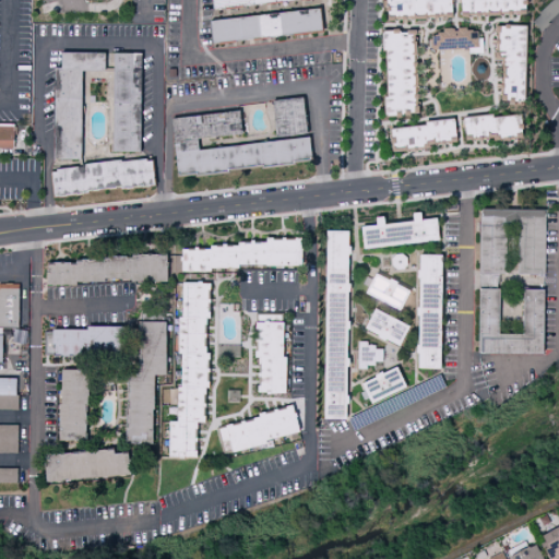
[(454,12),(453,0),(388,0),(389,15),(454,12)]
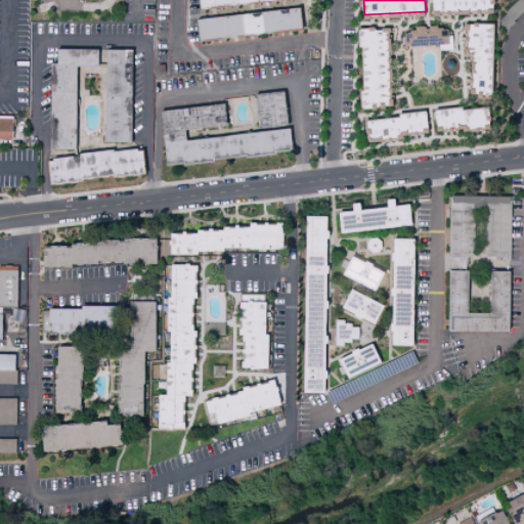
[(433,0),(434,11),(495,9),(494,0),(433,0)]
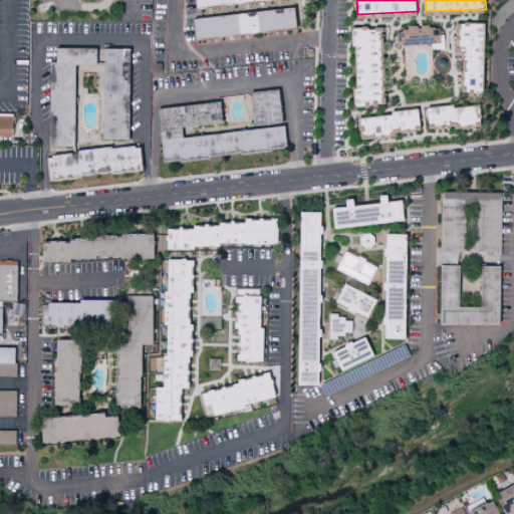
[(298,27),(295,6),(195,19),(197,40),(298,27)]
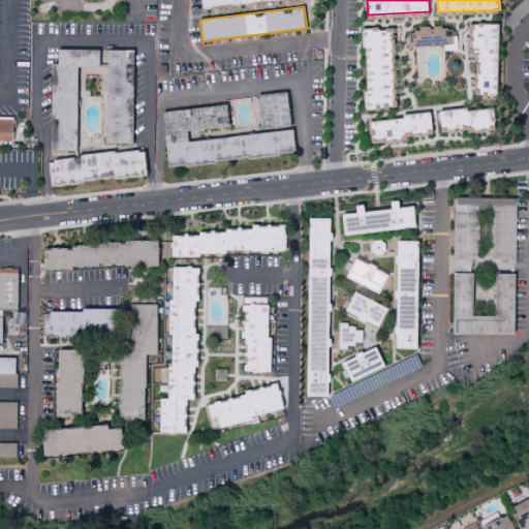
[(498,96),(500,24),(471,23),(470,56),(477,56),(476,96),(498,96)]
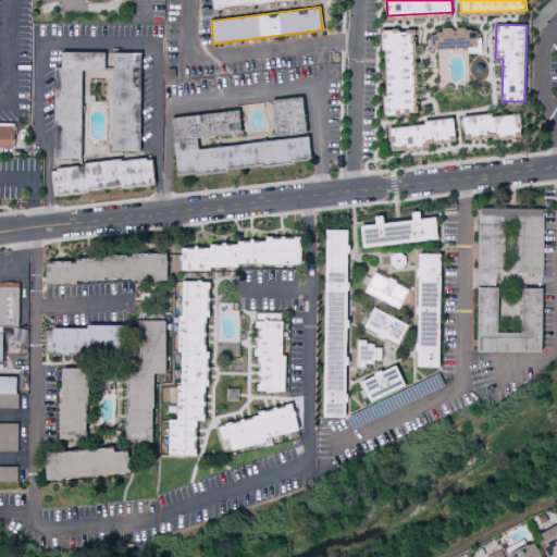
[(430,48),(478,48),(478,28),(440,28),(440,35),(430,35),(430,48)]
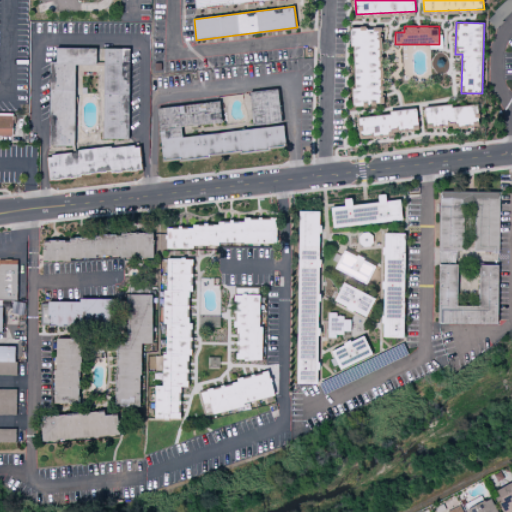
[(355,107),(381,106),(379,28),(353,29),(355,107)]
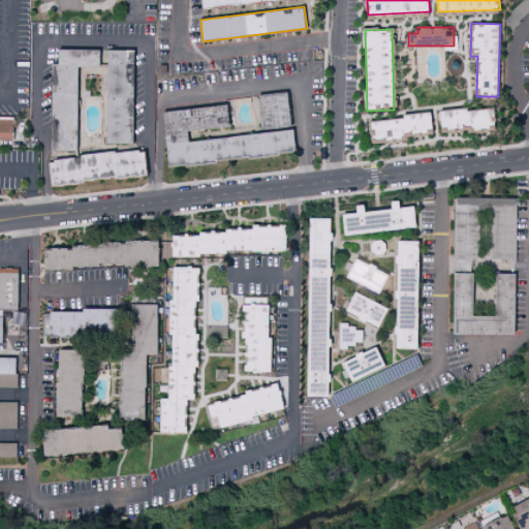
[(52,150),(79,151),(80,67),(102,67),(102,50),(59,49),(59,63),(54,63),(52,150)]
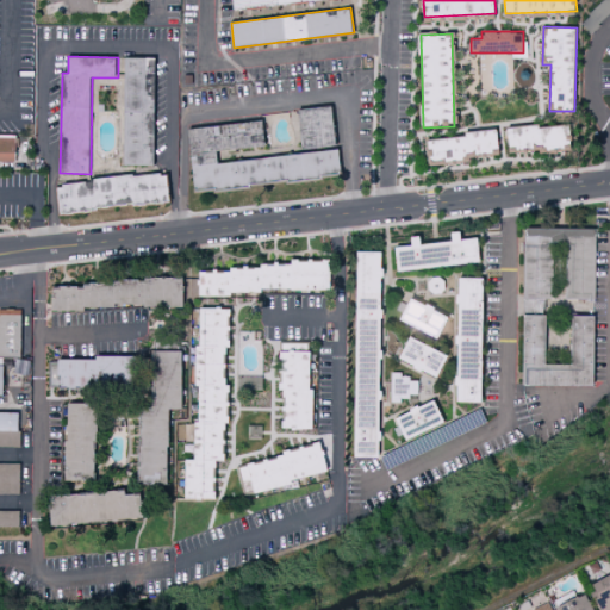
[(125,166),(149,166),(151,57),(126,57),(125,166)]
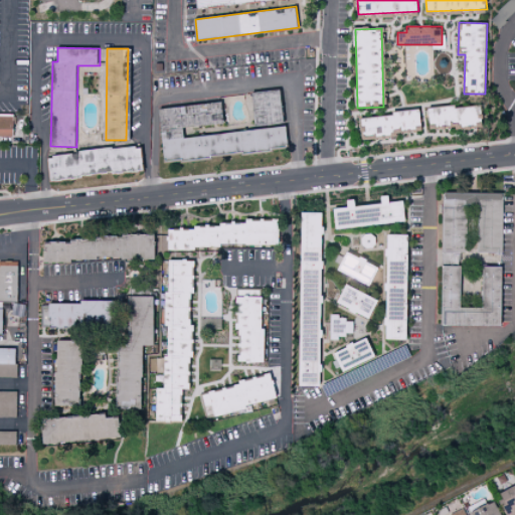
[(251,93),(256,126),(285,123),(281,89),(251,93)]
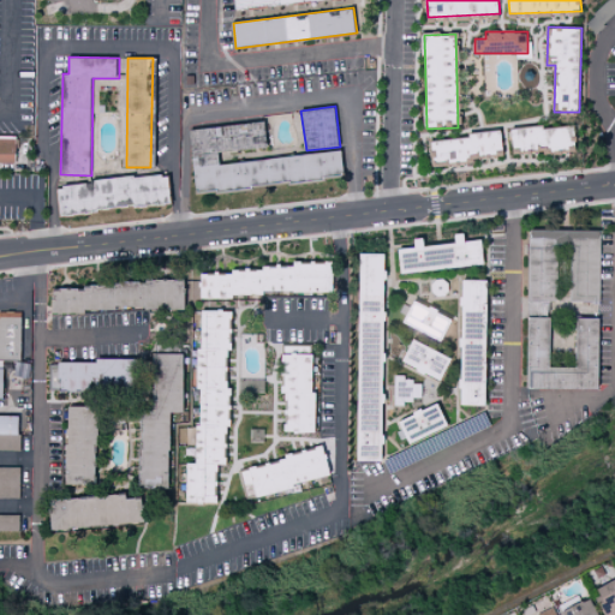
[(191,129),(197,192),(346,177),(344,151),(221,163),(220,151),(269,147),(267,121),(191,129)]
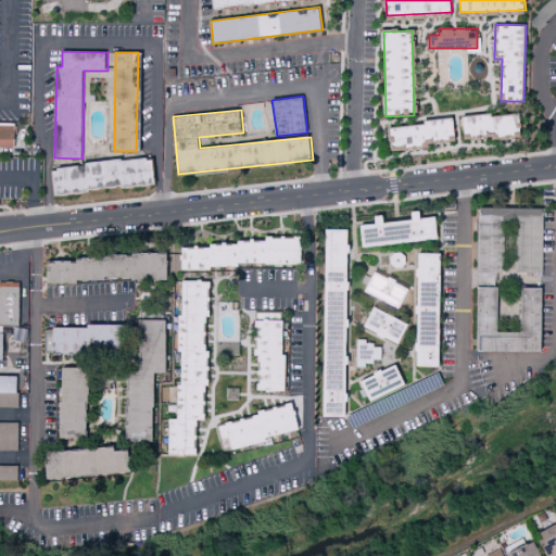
[(464,116),(465,136),(520,134),(519,113),(464,116)]
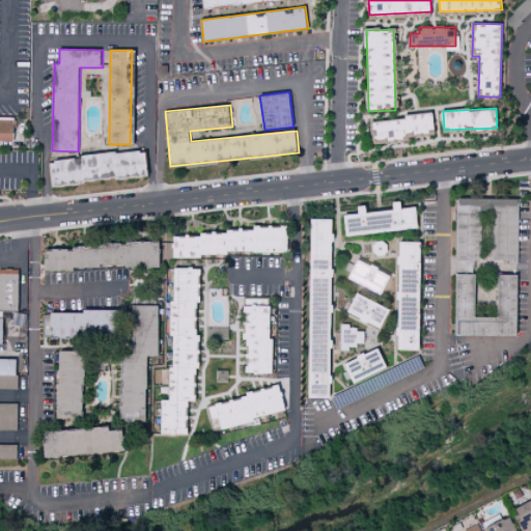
[(372,119),(373,142),(406,140),(404,134),(435,132),(434,115),(372,119)]
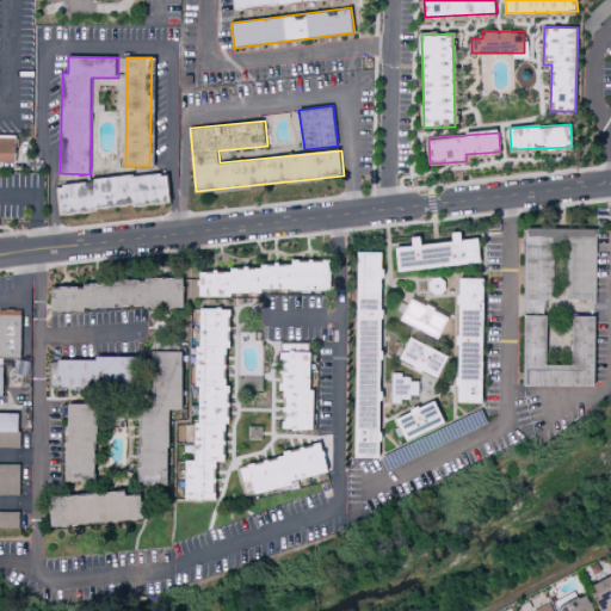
[(0,137),(0,164),(16,165),(16,137),(0,137)]
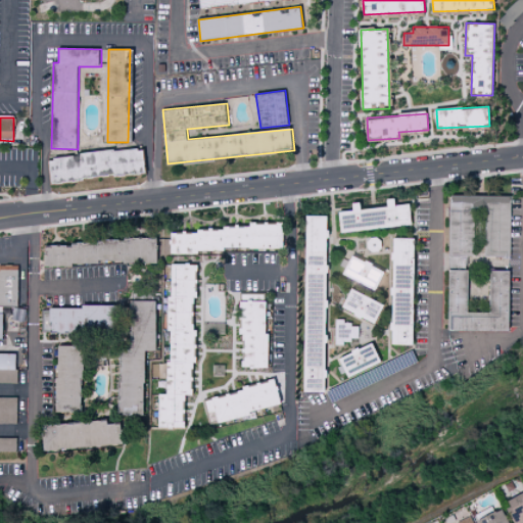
[(77,154),(78,156),(50,158),(52,182),(146,173),(144,147),(77,154)]
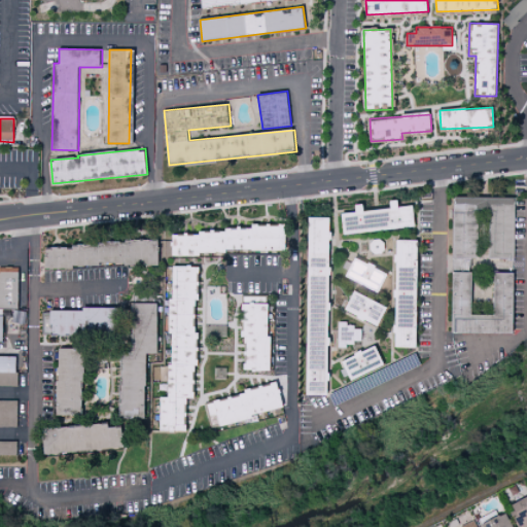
[(515,198),(453,198),(453,271),(472,271),(472,265),(479,265),(479,247),(484,247),(484,239),(482,239),(482,231),(489,231),(489,258),(515,258),(515,198)]
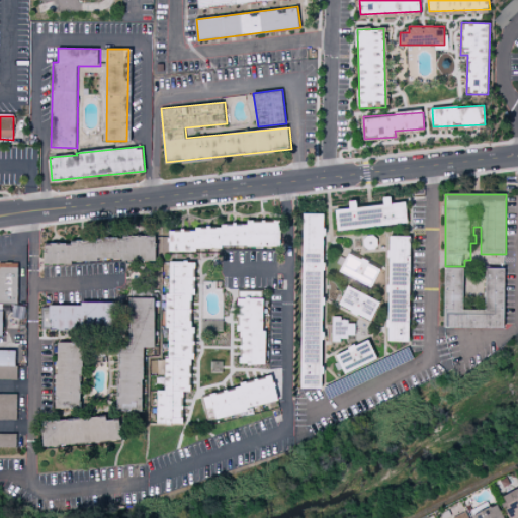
[(348,201),(355,200),(356,208),(383,205),(382,198),(391,197),(391,204),(405,202),(407,224),(338,232),(335,210),(349,209),(348,201)]
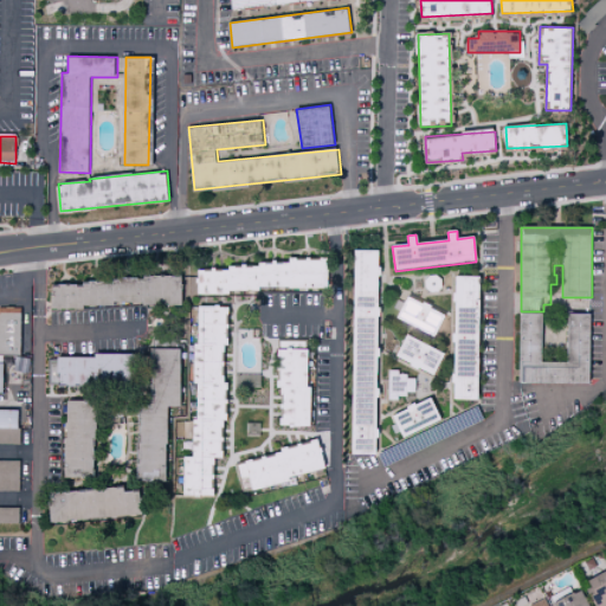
[(354,250),(378,251),(378,268),(380,268),(380,277),(378,277),(378,309),(379,309),(379,317),(378,317),(376,348),(380,349),(379,358),(378,358),(376,389),(378,389),(378,398),(376,398),(375,430),(378,430),(378,438),(375,438),(375,455),(352,455),(354,250)]
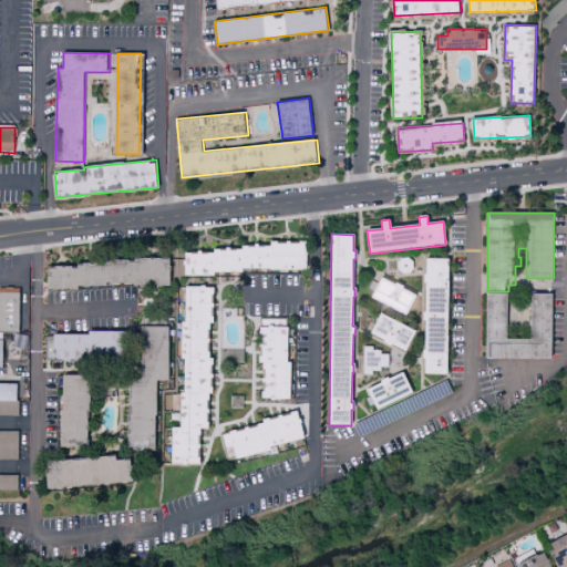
[(186,272),(308,271),(308,243),(271,243),(271,248),(186,248),(186,272)]
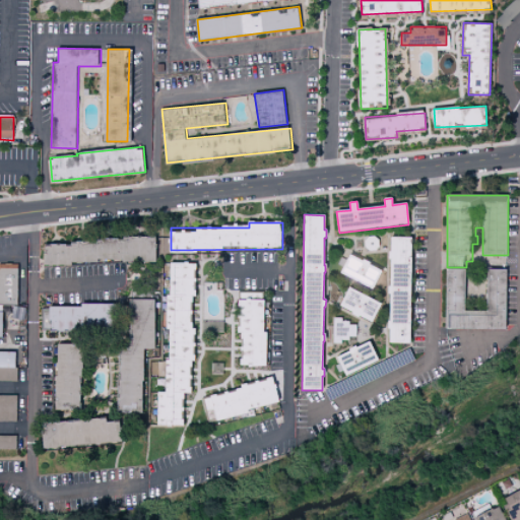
[(368,237),(374,237),(378,240),(379,247),(375,252),(369,252),(365,249),(364,242),(368,237)]
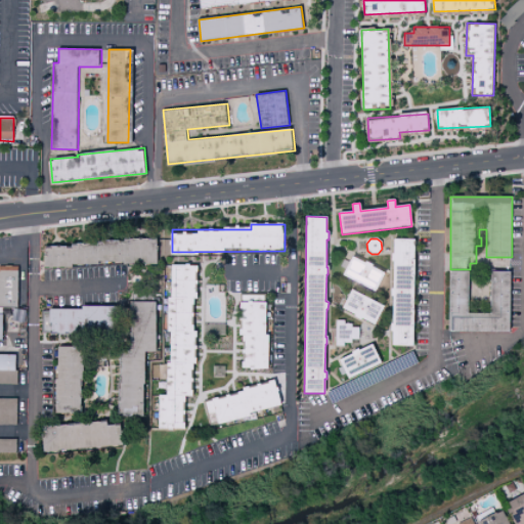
[(394,239),(394,254),(390,254),(390,261),(393,262),(393,267),(391,267),(391,276),(393,276),(393,289),(389,289),(389,296),(393,296),(393,323),(391,323),(390,346),(412,346),(415,241),(394,239)]
